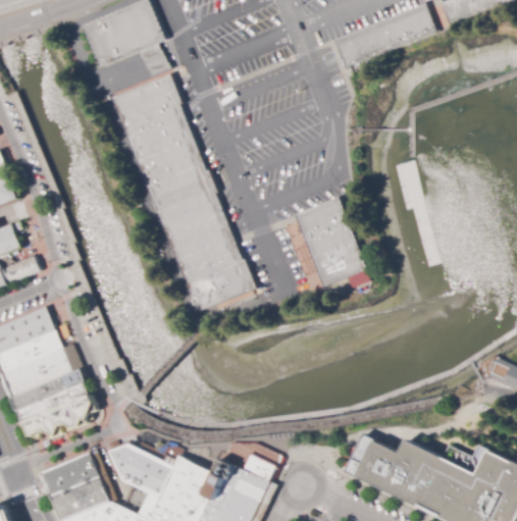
[(137,0),(82,23),(99,65),(137,50),(157,41),(164,38),(148,0),(137,0)]
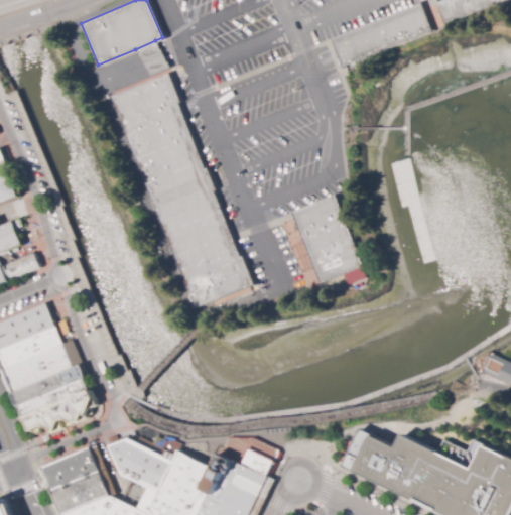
[(435,2),(444,25),(506,0),(439,0),(437,1),(435,2)]
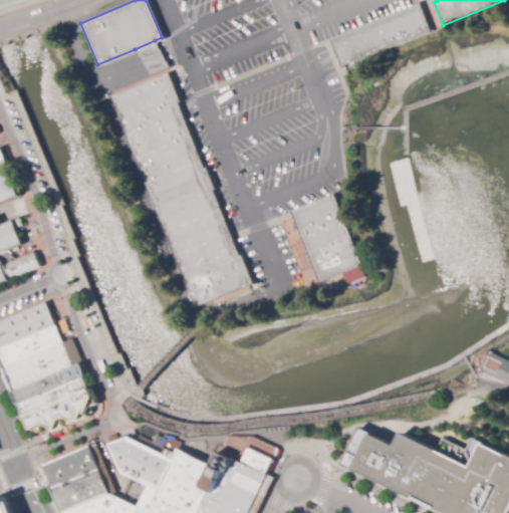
[(328,40),(339,67),(430,30),(419,4),(328,40)]
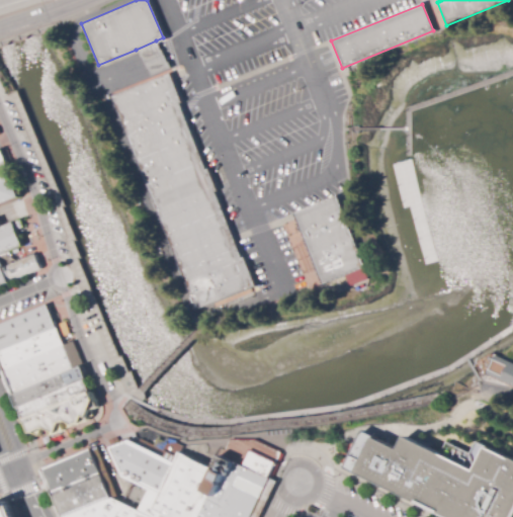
[(136,50),(156,40),(161,53),(143,60),(141,61),(136,50)]
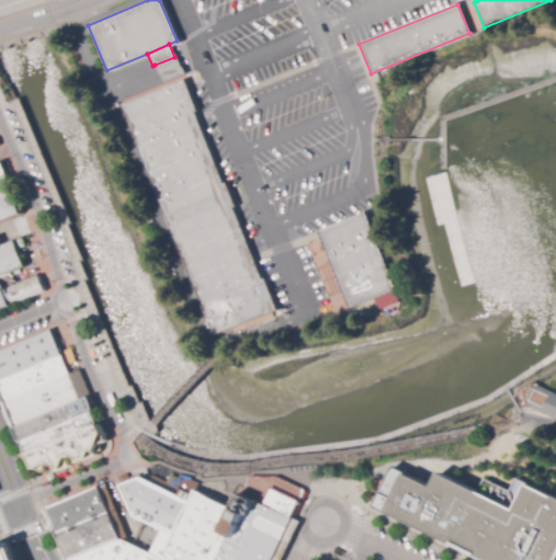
[(155,65),(174,57),(176,56),(182,71),(161,80),(155,65)]
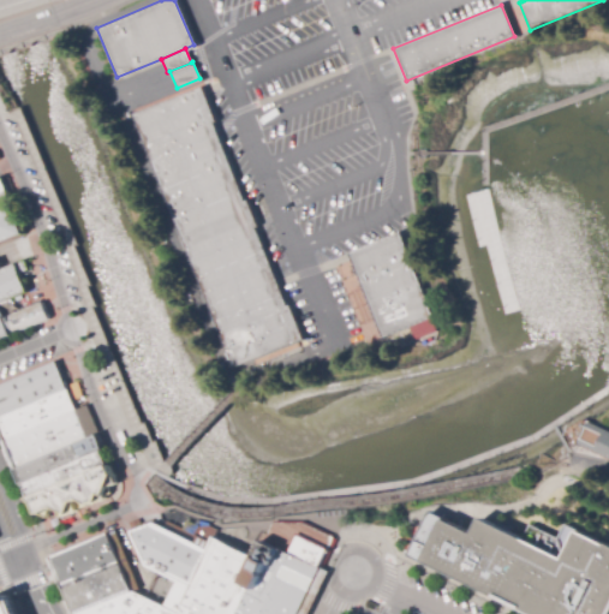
[(129,113),(233,364),(299,337),(197,85),(129,113)]
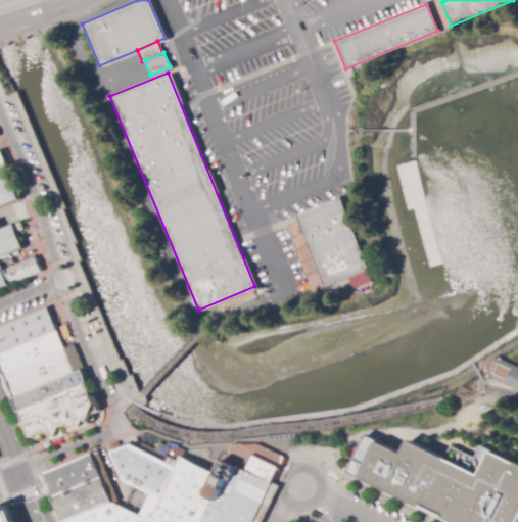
[(5,167),(0,169),(0,198),(16,192),(5,167)]
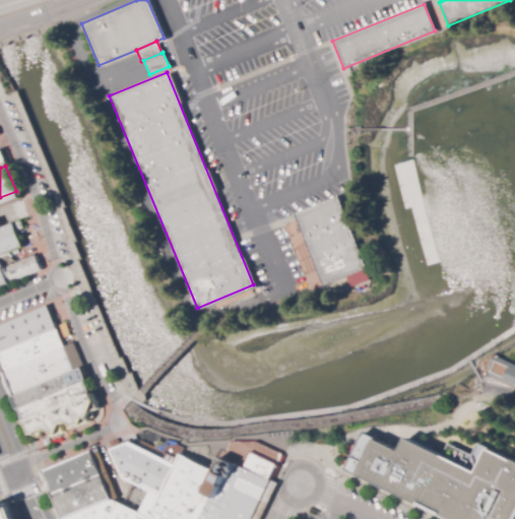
[(294,217),(322,284),(366,266),(337,199),(294,217)]
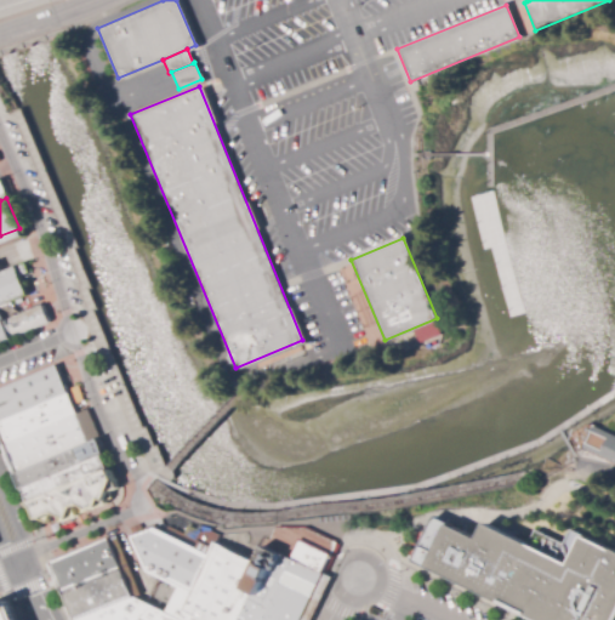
[(0,294),(22,285),(11,257),(0,262),(0,294)]
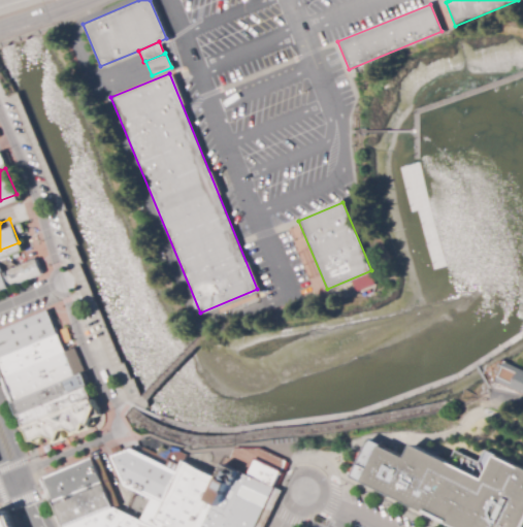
[(0,284),(38,268),(31,252),(0,265),(0,284)]
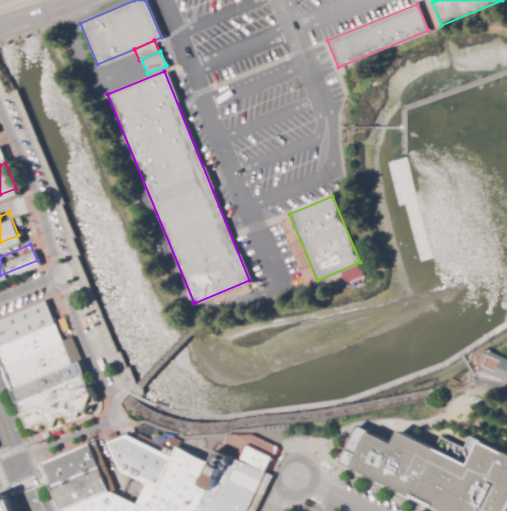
[(0,338),(55,315),(45,293),(0,311),(0,338)]
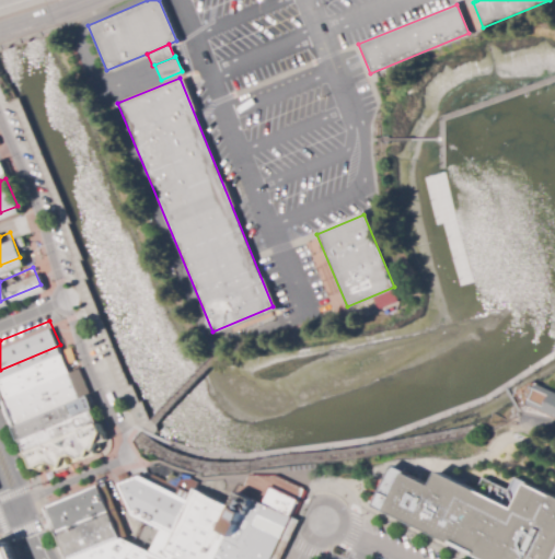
[(2,402),(0,394),(0,370),(60,345),(68,373),(2,402)]
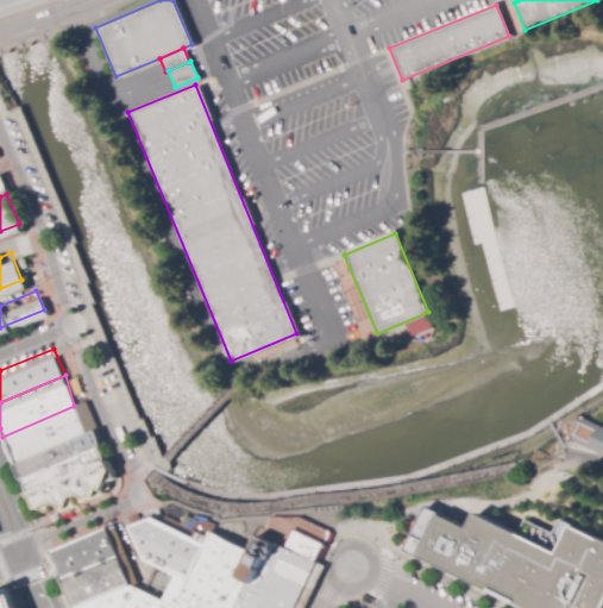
[(12,455),(2,437),(74,406),(83,424),(12,455)]
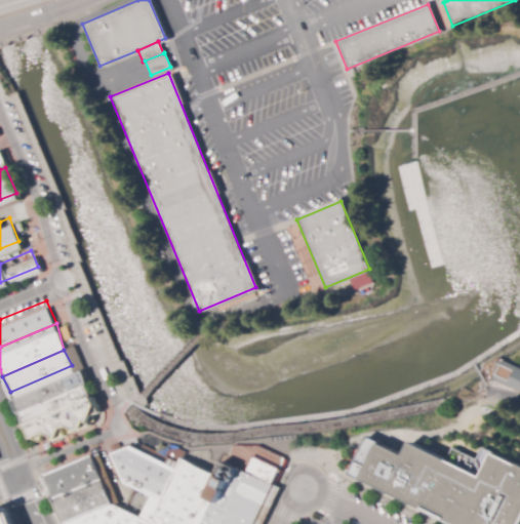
[(21,415),(10,392),(72,365),(80,361),(90,385),(21,415)]
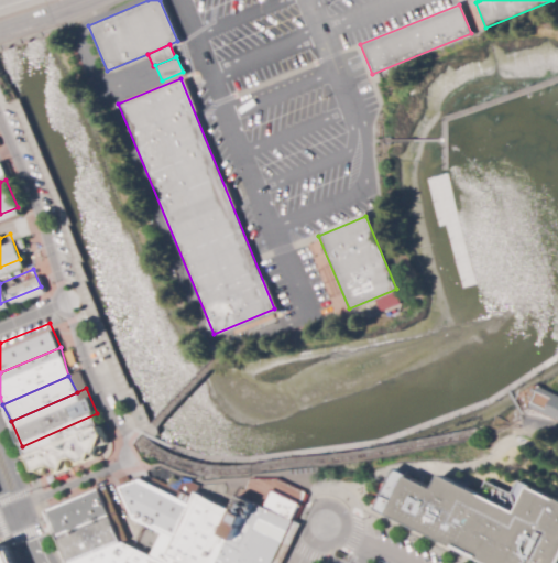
[(540,390),(557,398),(557,418),(533,405),(540,390)]
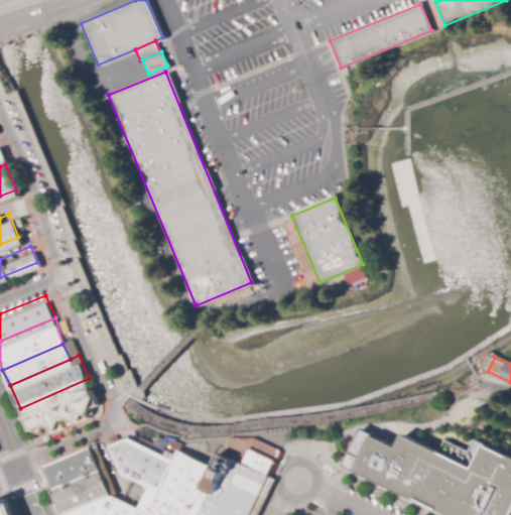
[(30,434),(20,408),(89,378),(99,405),(95,415),(48,435),(44,428),(30,434)]
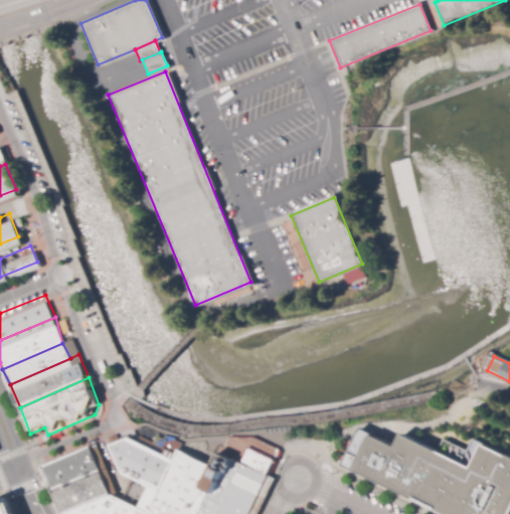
[(349,470),(441,513),(505,513),(509,504),(509,458),(480,443),(468,467),(398,434),(392,446),(367,434),(349,470)]
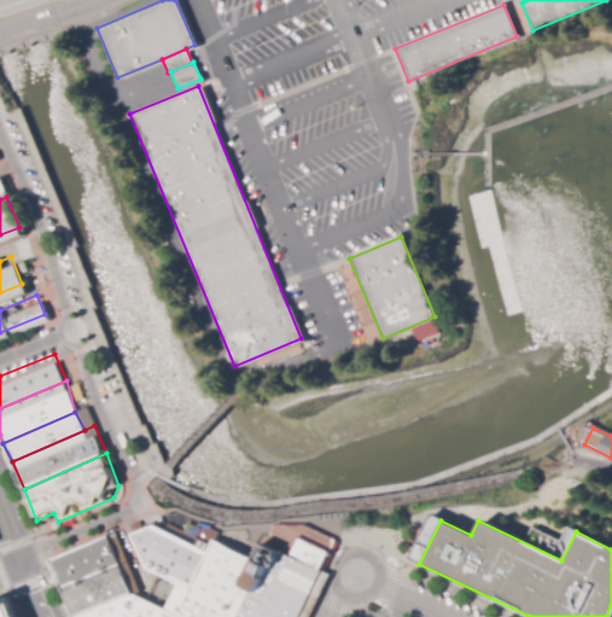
[(127,533),(141,568),(172,582),(185,588),(203,551),(149,524),(127,533)]
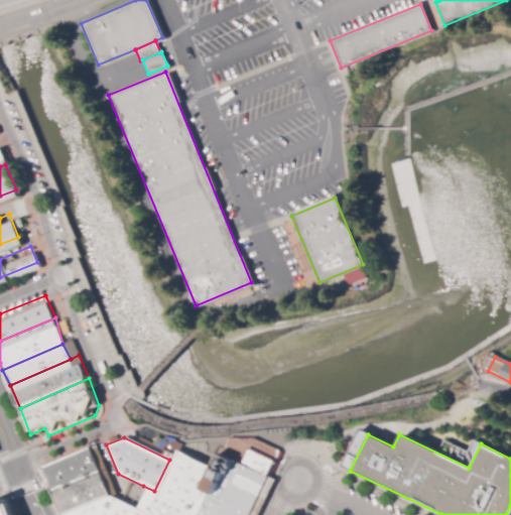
[(277,451),(265,475),(218,452),(225,437),(251,437),(277,451)]
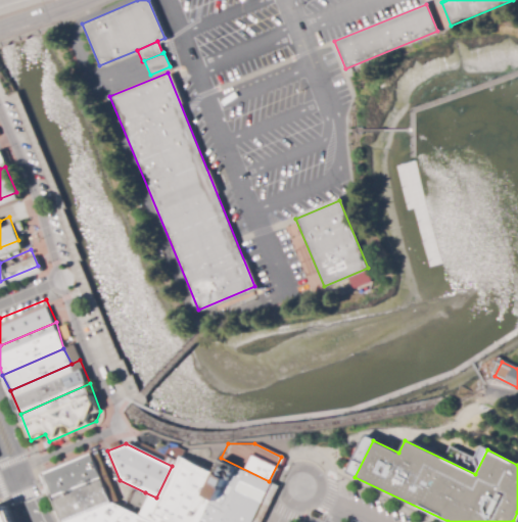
[(37,472),(57,521),(58,521),(107,502),(87,453),(37,472)]
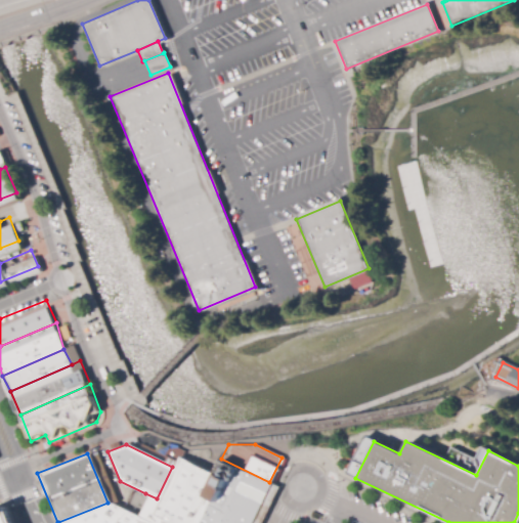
[(176,456),(213,474),(189,522),(171,522),(149,513),(157,498),(172,467),(176,456)]
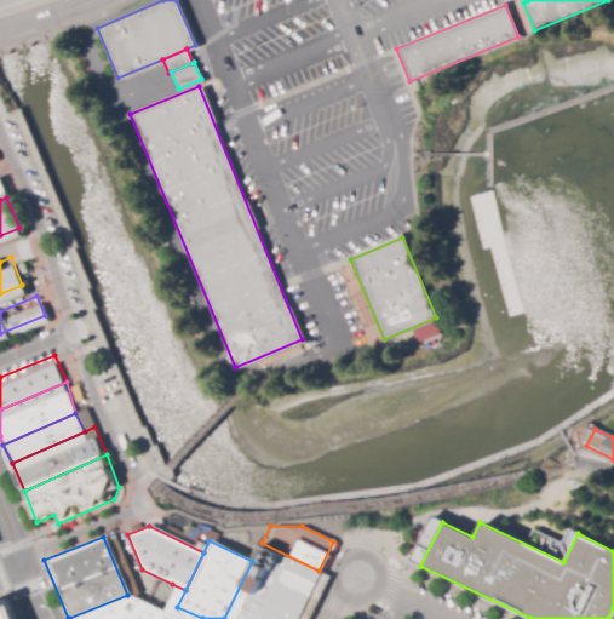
[(224,618),(294,618),(319,571),(262,543),(252,561),(224,618)]
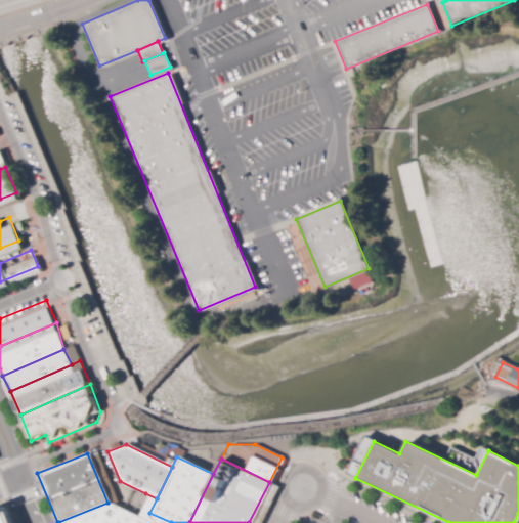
[(152,522),(134,515),(145,493),(157,498),(149,513),(171,522),(152,522)]
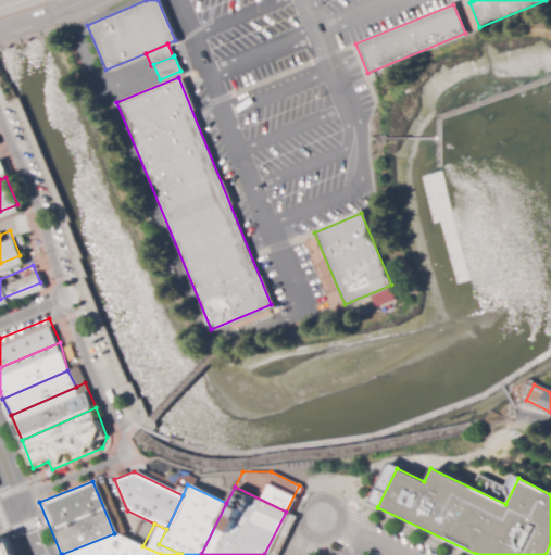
[(115,554),(62,554),(114,533),(128,540),(115,554)]
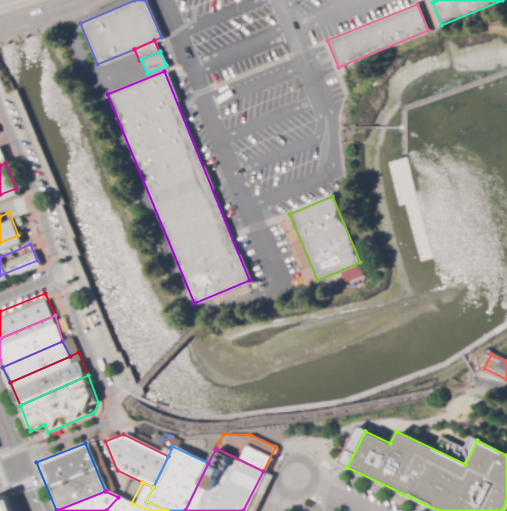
[(106,510),(118,497),(131,503),(148,510),(106,510)]
